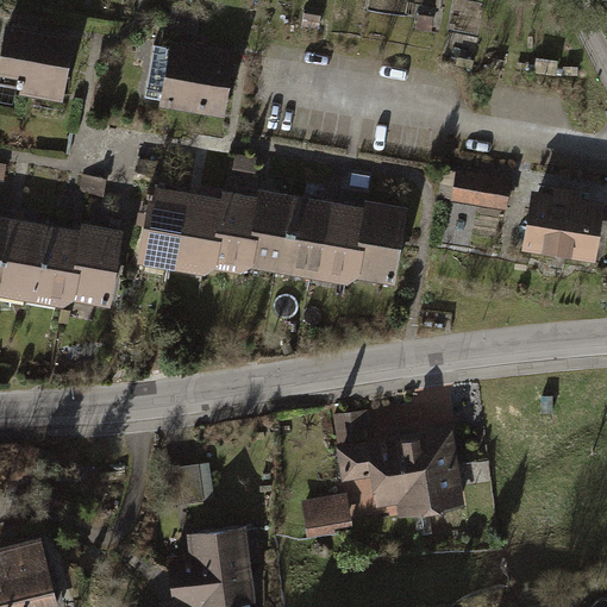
[(321,13),(302,12),(301,27),(320,29),(321,13)]
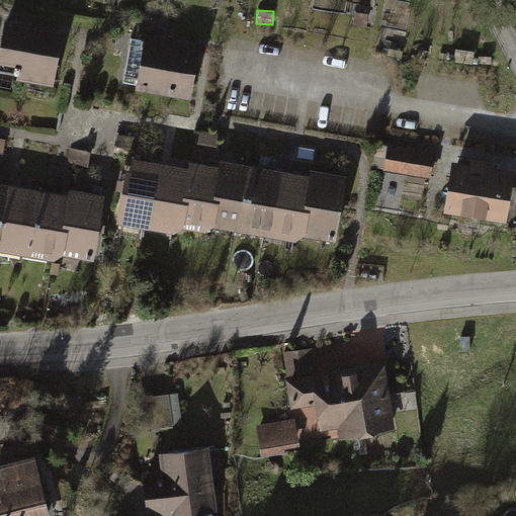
[(368,12),(353,10),(351,22),(366,24),(368,12)]
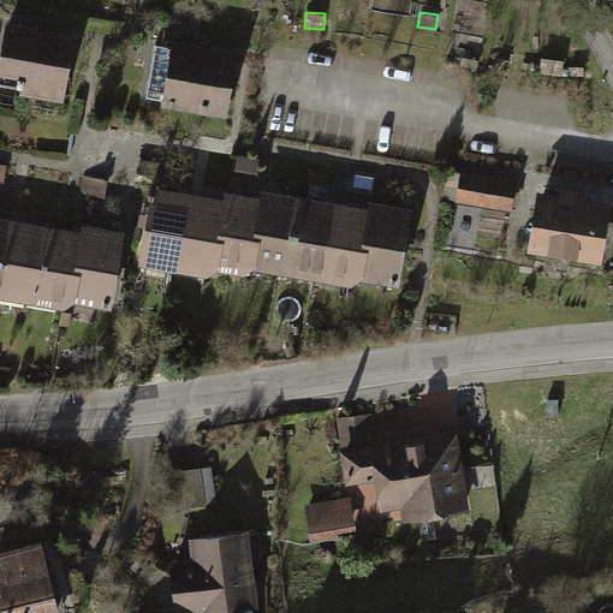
[(9,23),(0,67),(0,73),(24,78),(22,93),(64,100),(76,36),(9,23)]
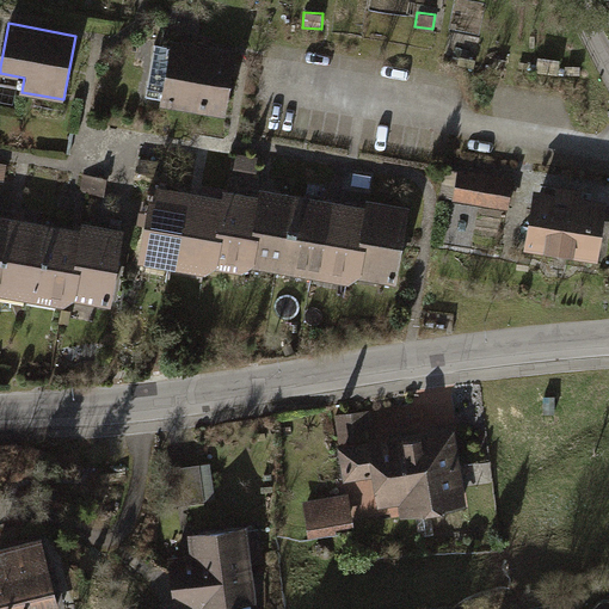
[(238,49),(172,40),(171,47),(155,43),(147,97),(162,99),(161,108),(227,117),(238,49)]
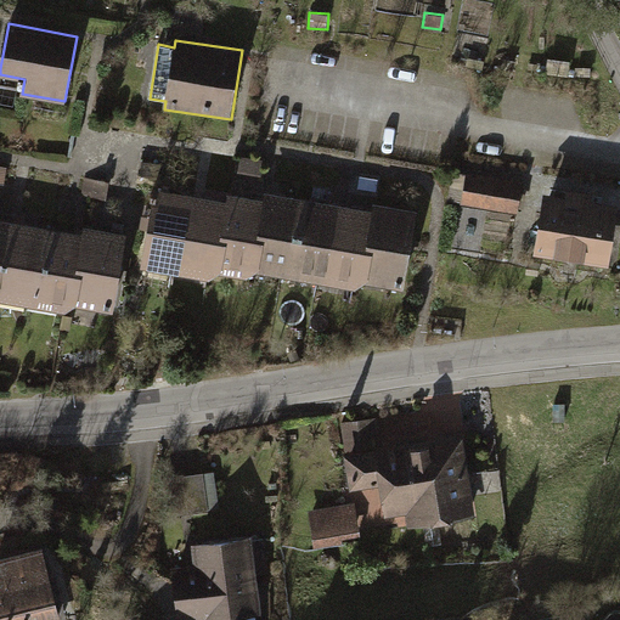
[(240,157),(237,170),(261,174),(263,161),(240,157)]
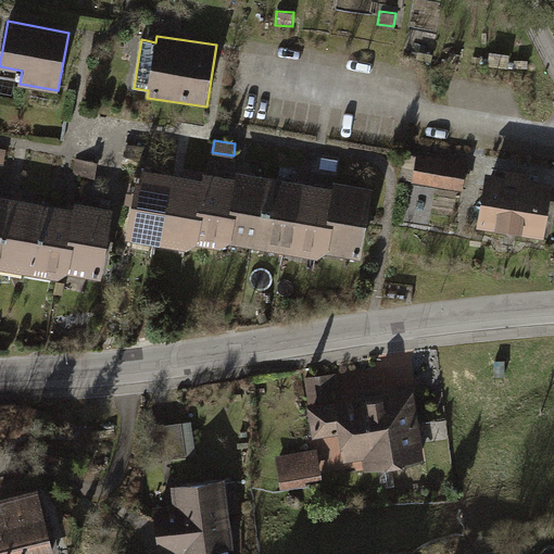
[(138,146),(125,143),(123,156),(137,159),(138,146)]
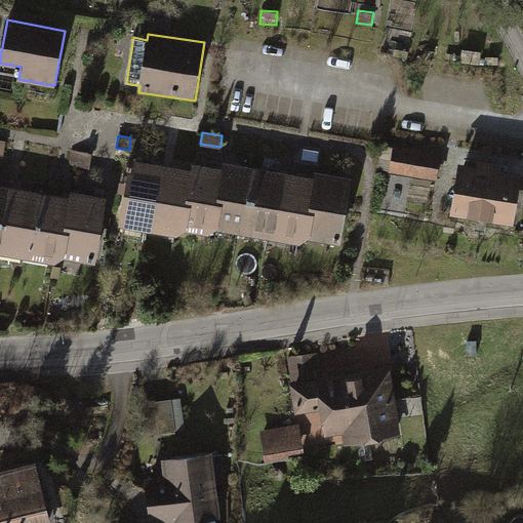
[(441,154),(393,146),(389,173),(436,180),(441,154)]
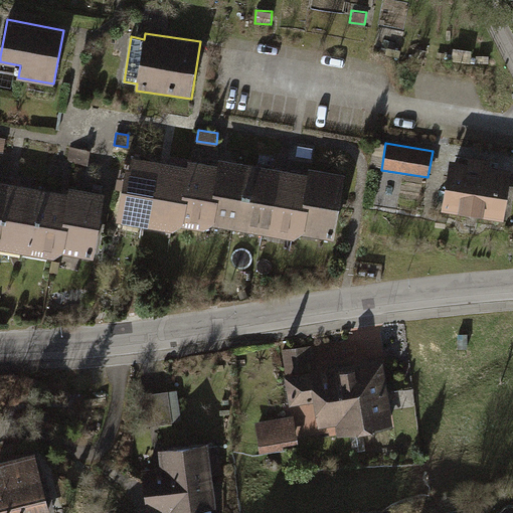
[(82,149),(69,147),(67,160),(79,162),(82,149)]
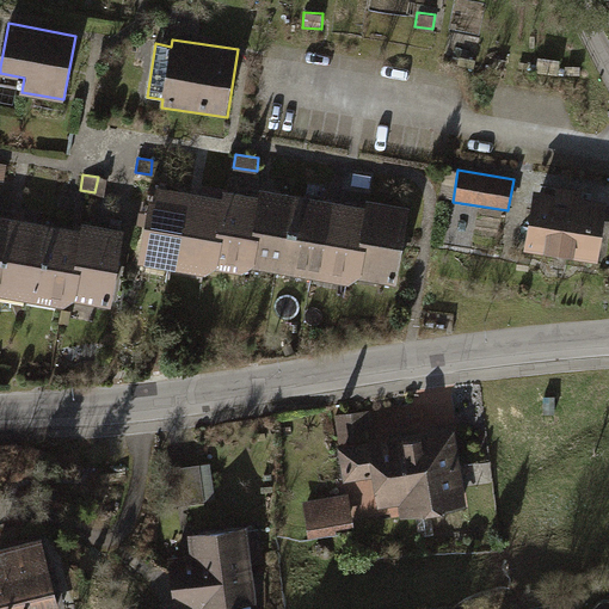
[(141,266),(178,272),(190,191),(154,185),(141,266)]
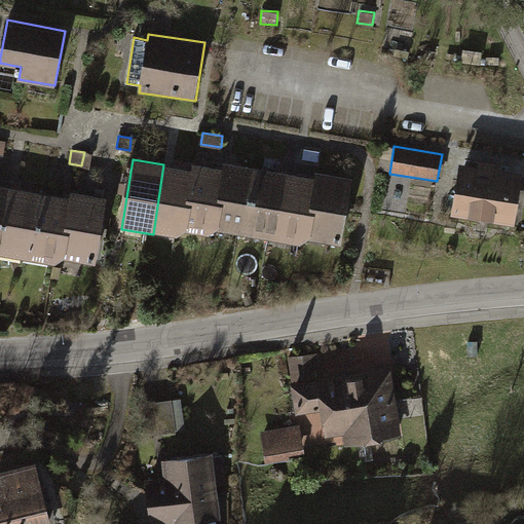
[(217,232),(248,236),(258,166),(227,162),(226,167),(217,232)]
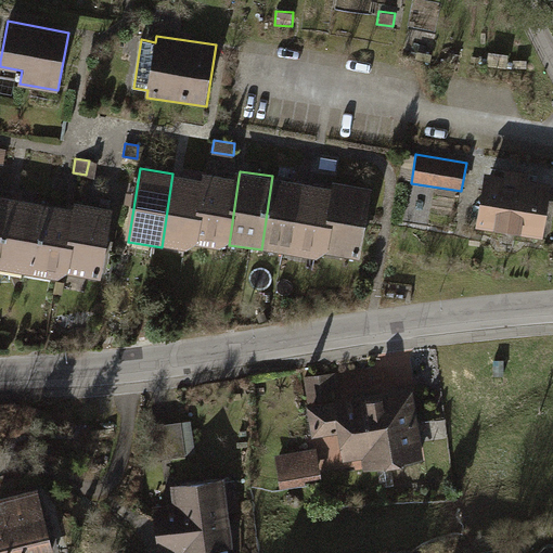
[(474,200),(470,223),(543,235),(552,185),(530,182),(531,176),(504,171),(503,178),(486,175),(481,201),(474,200)]
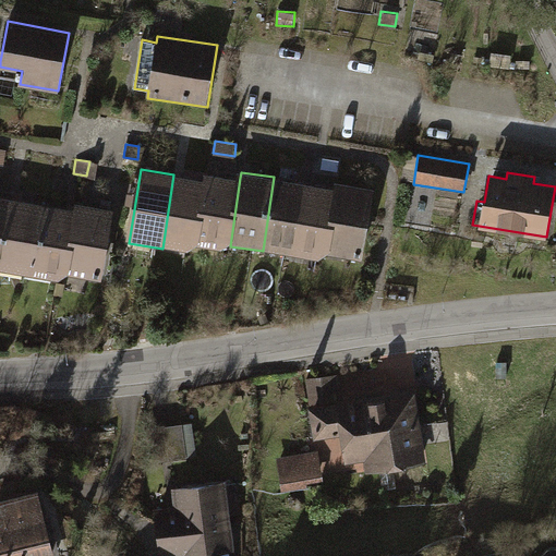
[(196,246),(229,252),(230,246),(240,178),(207,173),(206,179),(196,246)]
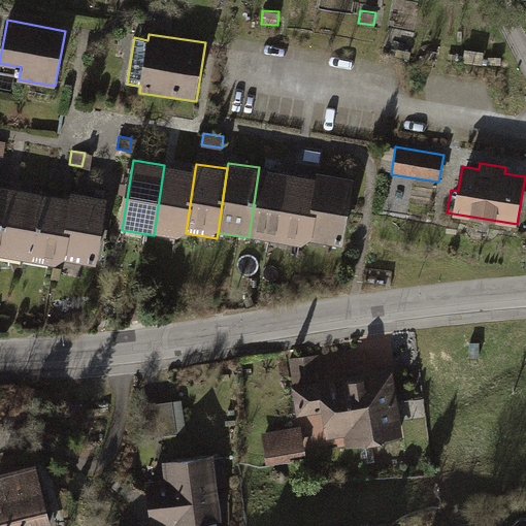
[(154,235),(185,239),(186,233),(195,169),(164,165),(154,235)]
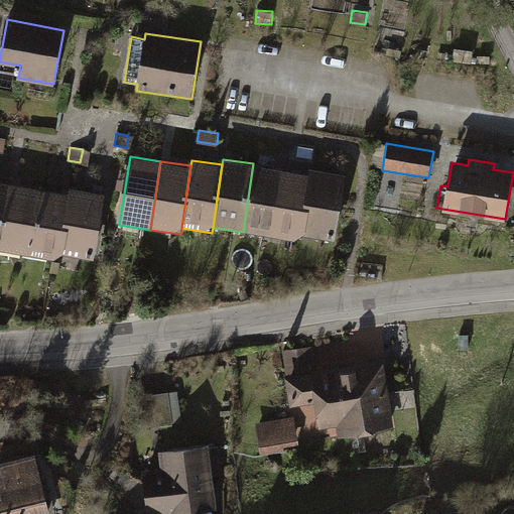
[(243,232),(273,237),(283,168),(253,163),(243,232)]
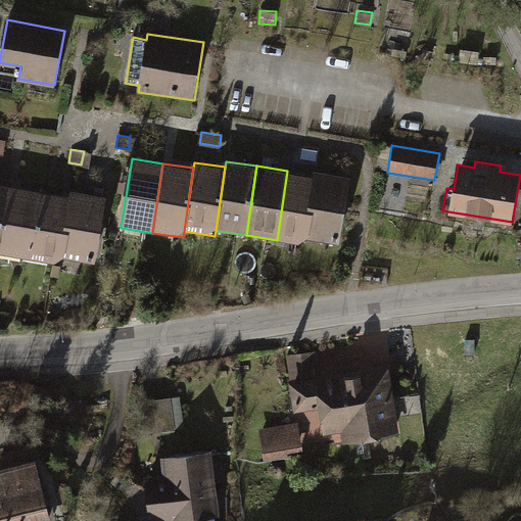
[(277,240),(308,244),(309,240),(318,175),(287,171),(277,240)]
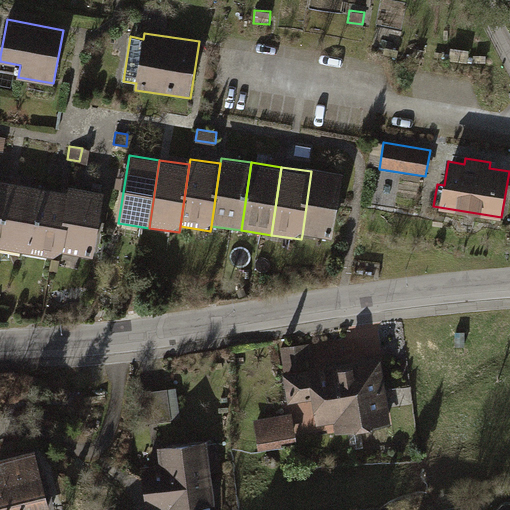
[(302,235),(332,239),(342,171),(312,167),(311,171),(302,235)]
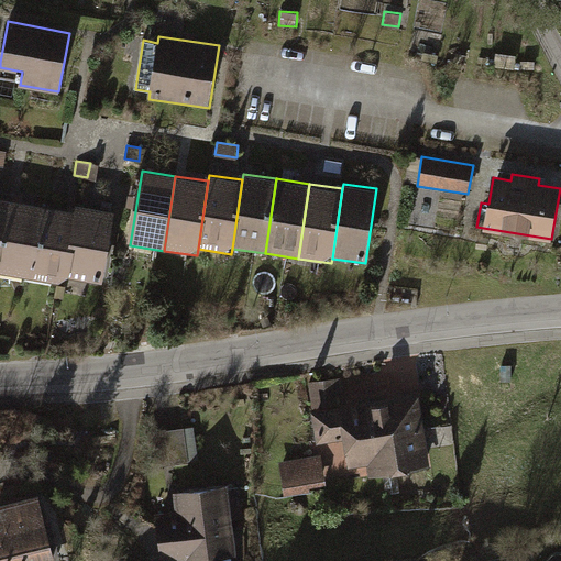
[(10,200),(0,198),(0,263),(10,200)]
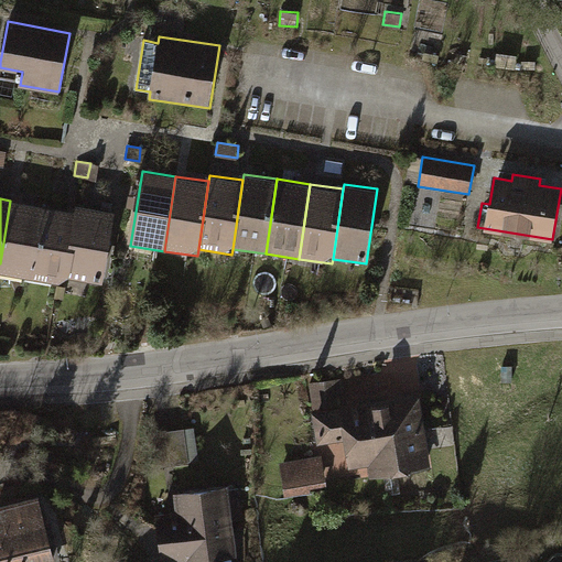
[(42,205),(10,201),(0,263),(0,270),(32,274),(42,205)]
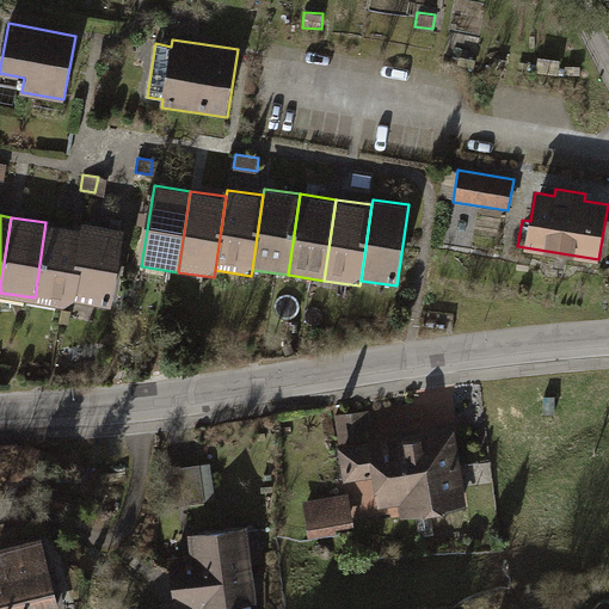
[(81,221),(81,228),(69,303),(110,309),(123,228),(81,221)]
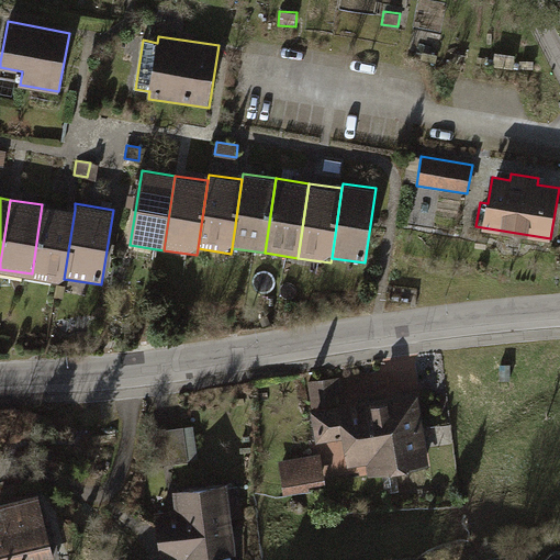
[(75,210),(42,204),(32,273),(64,279),(75,210)]
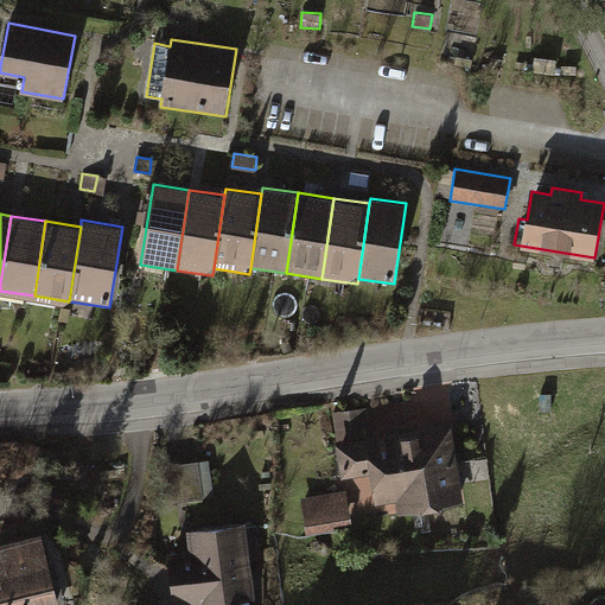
[(466,399),(451,400),(453,420),(469,419),(466,399)]
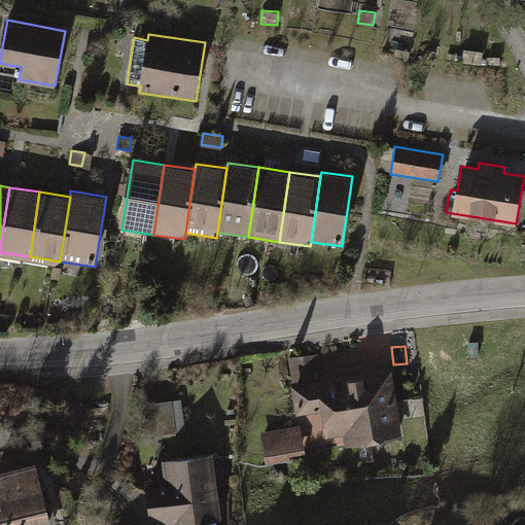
[(298,427),(261,432),(267,462),(306,456),(304,443),(345,436),(346,445),(401,436),(392,370),(315,380),(312,357),(288,360),(298,427)]
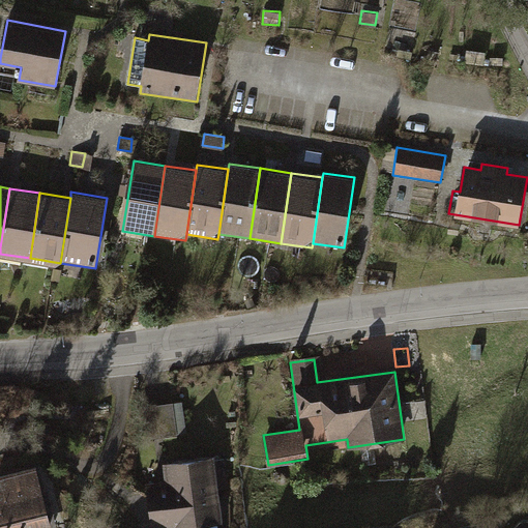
[(182,404),(140,410),(144,441),(186,436),(182,404)]
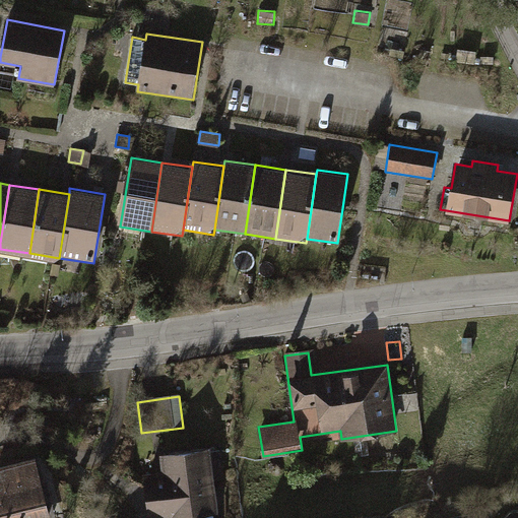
[(142,474),(147,517),(212,517),(212,516),(218,515),(214,482),(222,482),(218,449),(163,455),(165,472),(142,474)]
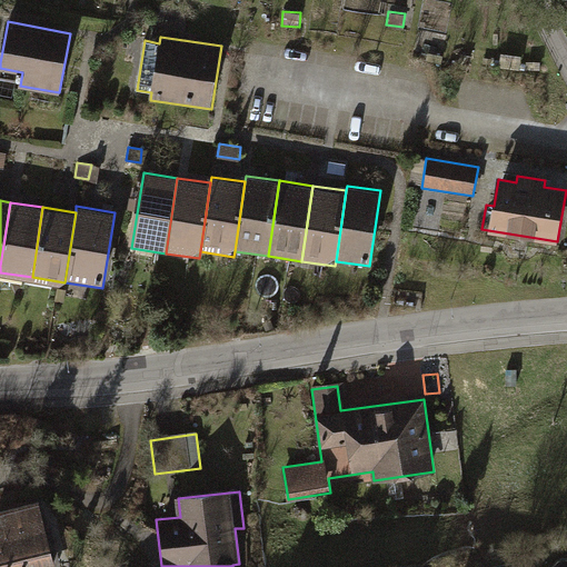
[(0,566),(57,566),(41,501),(0,511),(0,566)]
